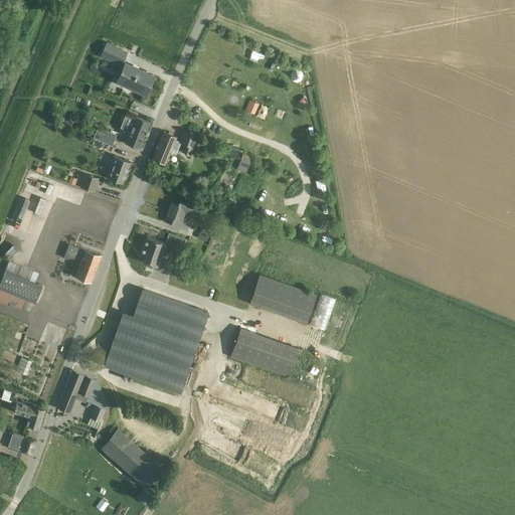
[(100,55),(109,60),(115,47),(106,43),(100,55)]
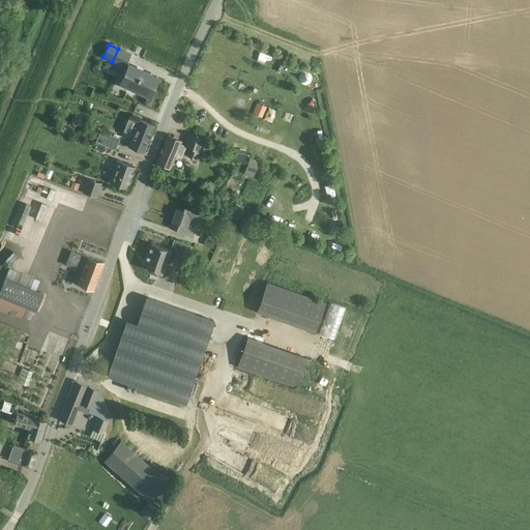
[(128,65),(120,83),(127,86),(135,89),(149,96),(157,79),(128,65)]
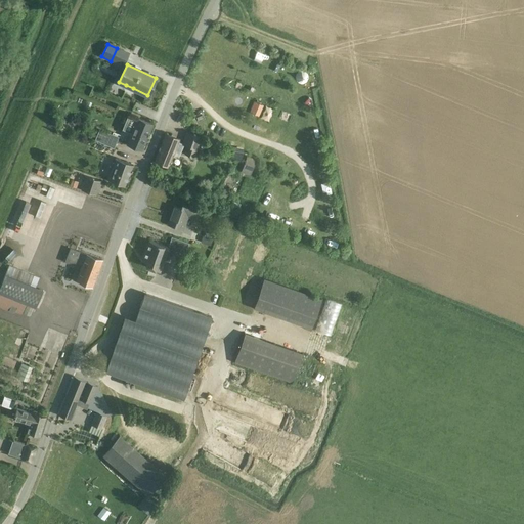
[(310,99),(299,99),(300,110),(310,110),(310,99)]
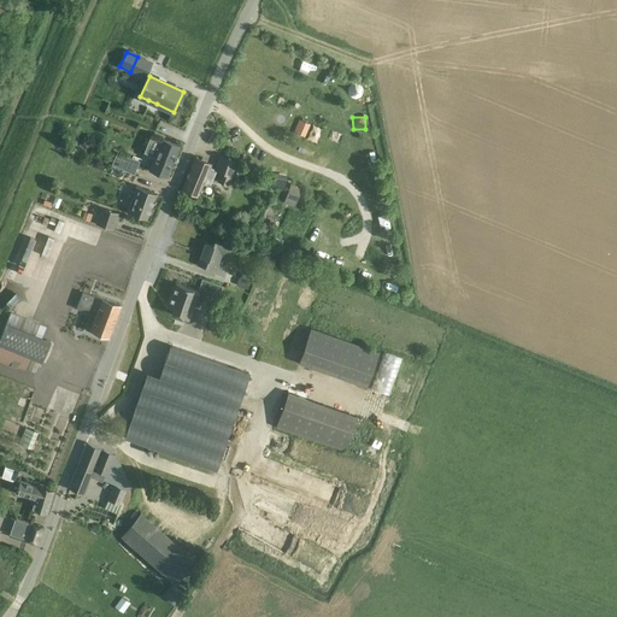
[(299,119),(294,131),(305,136),(310,124),(299,119)]
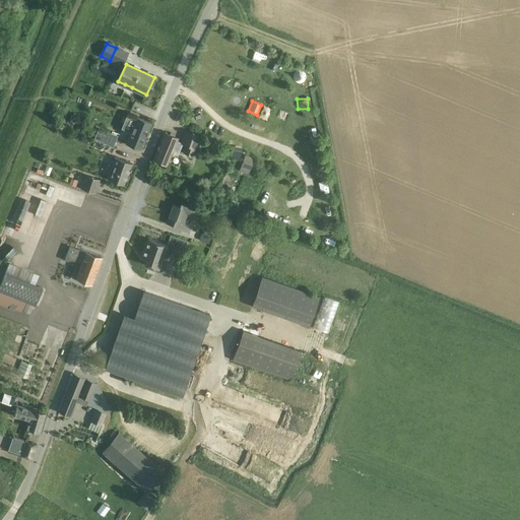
[(151,123),(136,117),(126,144),(140,150),(151,123)]
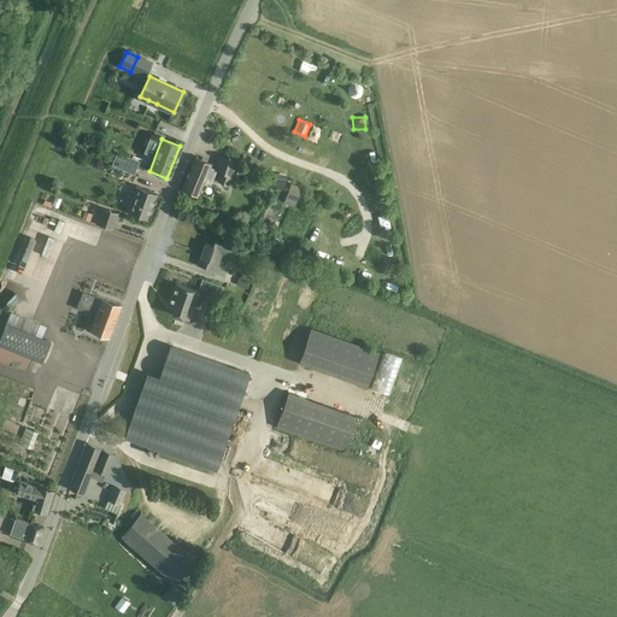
[(115,165),(134,175),(139,164),(118,156),(115,165)]
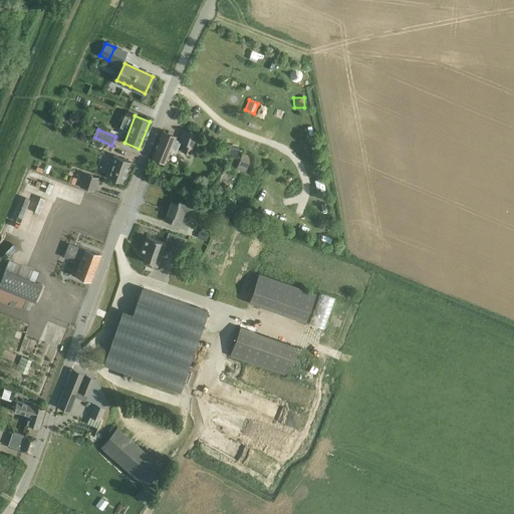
[(181,151),(189,154),(197,135),(184,130),(179,142),(180,143),(184,144),(181,151)]
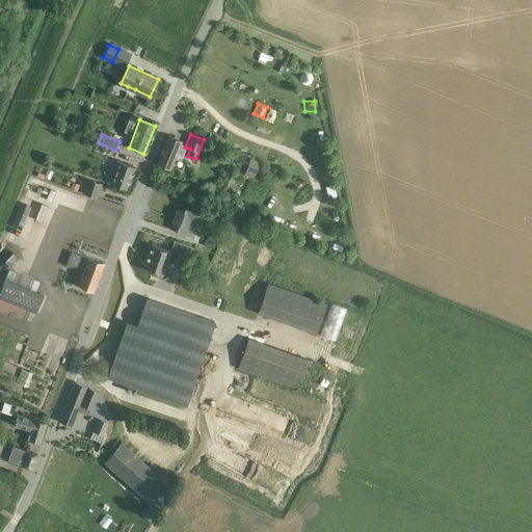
[(186,148),(185,147),(181,145),(182,141),(168,136),(157,162),(170,168),(176,157),(181,159),(186,148)]
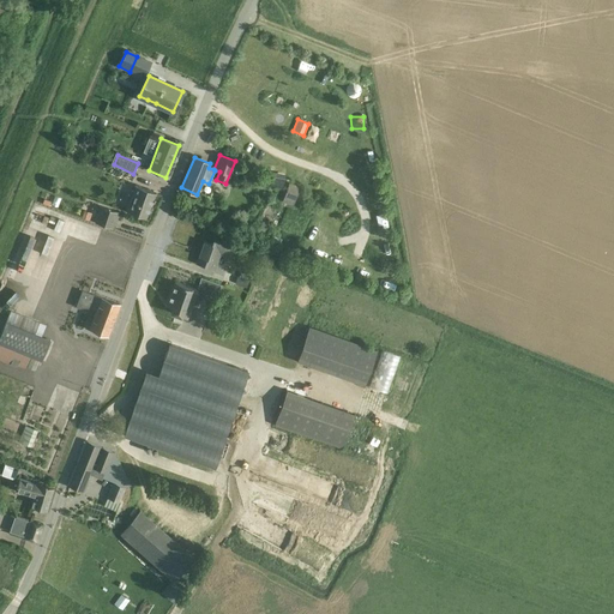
[(294,206),(300,187),(289,184),(283,203),(294,206)]
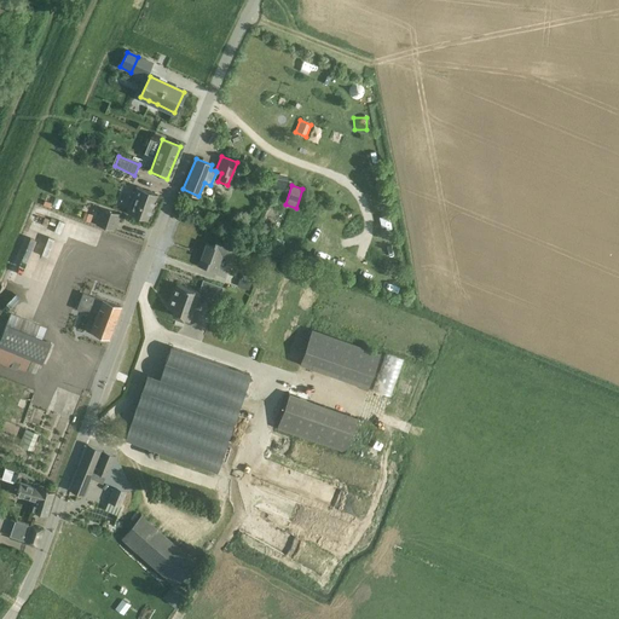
[(136,186),(129,202),(126,212),(129,213),(148,220),(157,195),(136,186)]
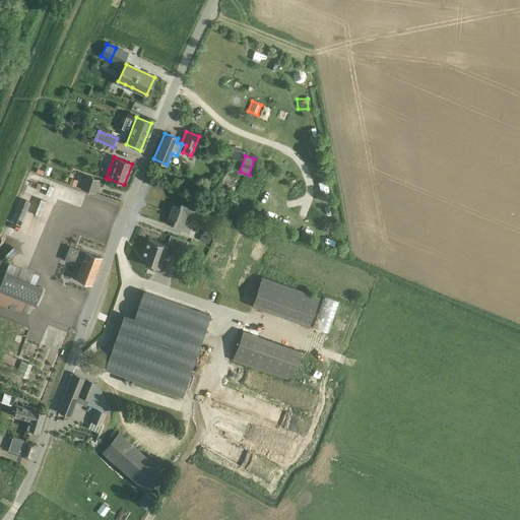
[(80,188),(95,193),(100,180),(84,175),(80,188)]
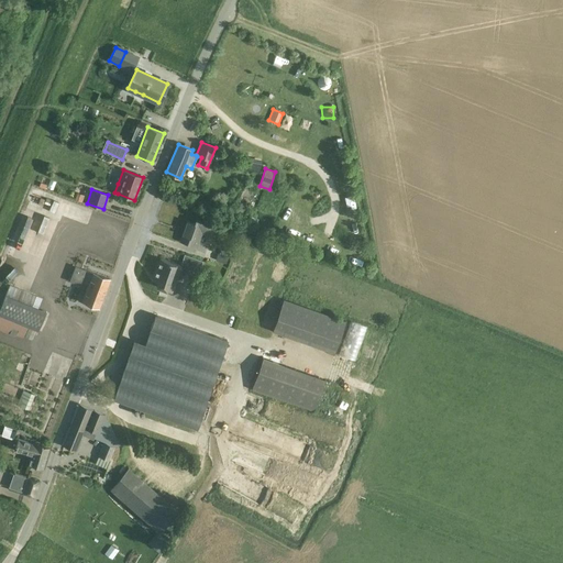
[(73,220),(78,206),(43,194),(37,210),(34,209),(31,219),(28,218),(20,241),(44,249),(47,239),(52,240),(56,227),(45,223),(50,212),(73,220)]
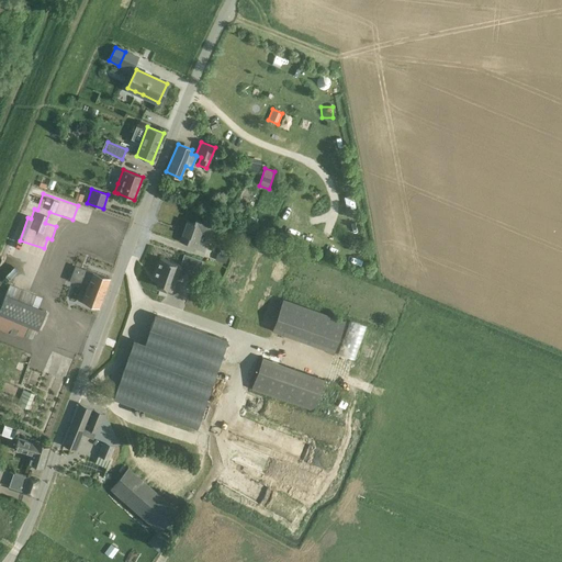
[(193,223),(187,221),(179,242),(195,247),(200,234),(210,237),(214,226),(194,220),(193,223)]
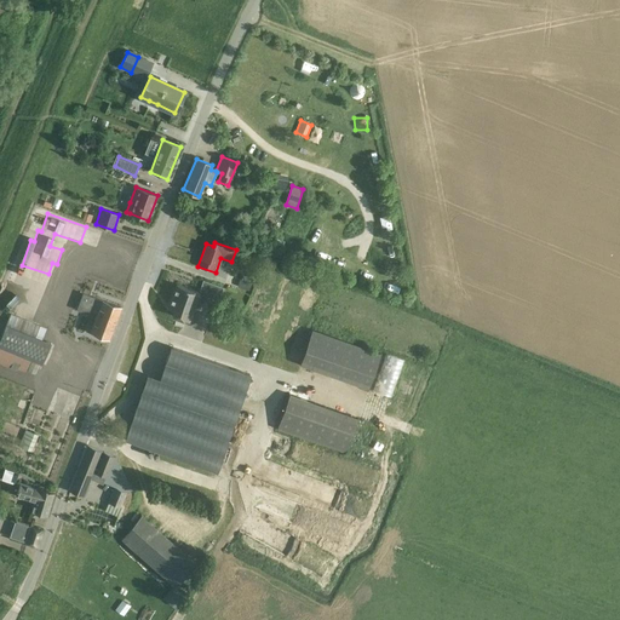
[(237,288),(250,292),(252,285),(240,281),(237,288)]
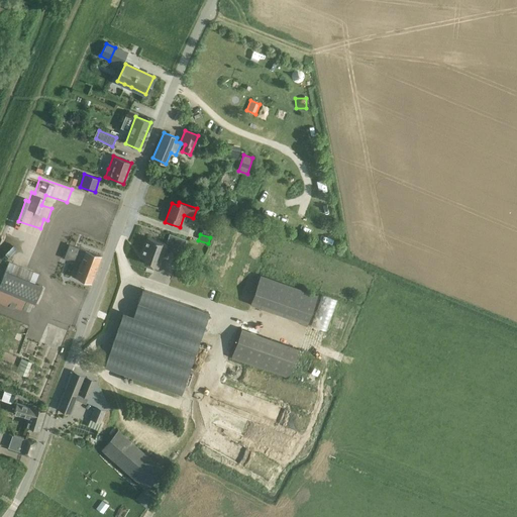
[(143,263),(147,265),(158,268),(166,243),(147,237),(140,256),(145,257),(143,263)]
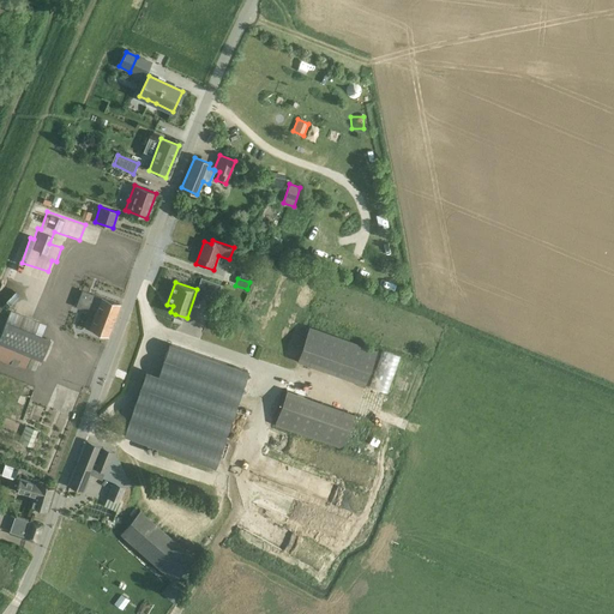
[(108,336),(120,305),(82,290),(79,300),(97,307),(89,330),(108,336)]
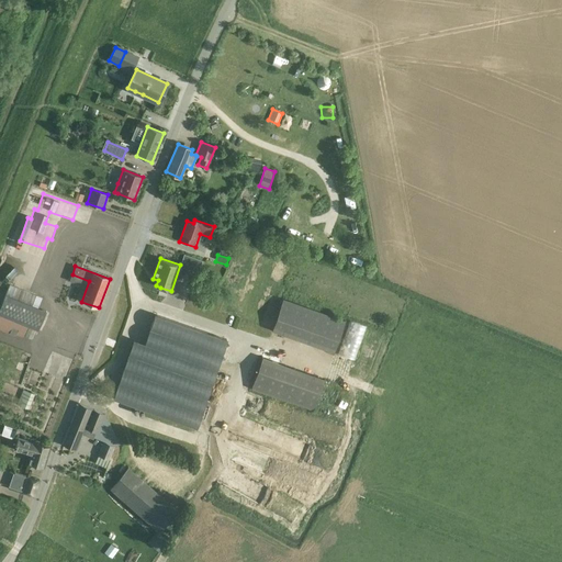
[(10,284),(0,306),(0,314),(38,330),(46,312),(36,307),(41,298),(10,284)]
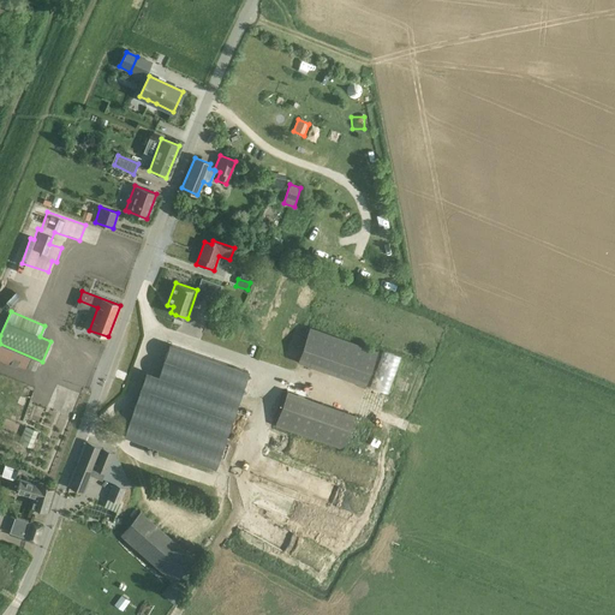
[(377,352),(309,328),(297,362),(365,386),(377,352)]
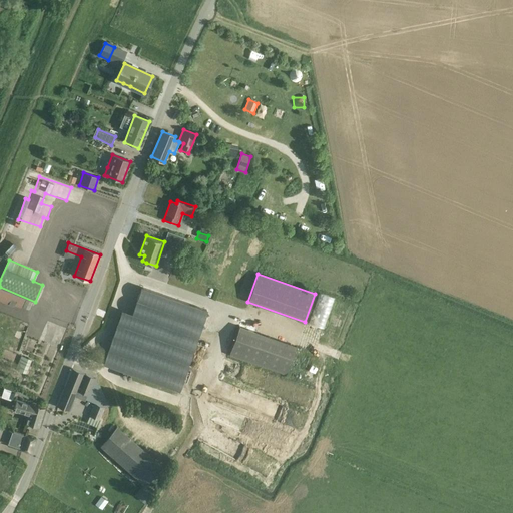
[(243,296),(247,297),(252,286),(248,284),(243,296)]
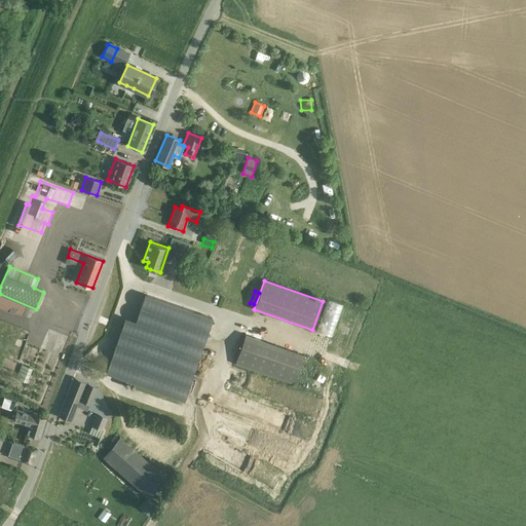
[(106,373),(184,400),(212,317),(145,295),(133,329),(122,325),(106,373)]
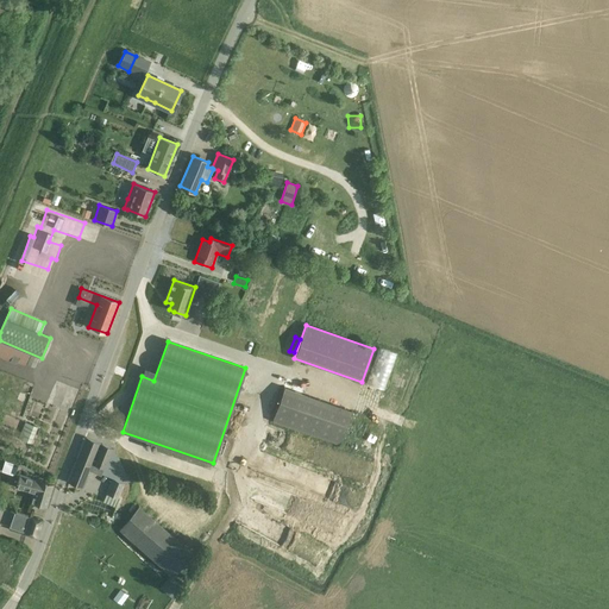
[(284,388),(272,421),(290,427),(302,394),(284,388)]
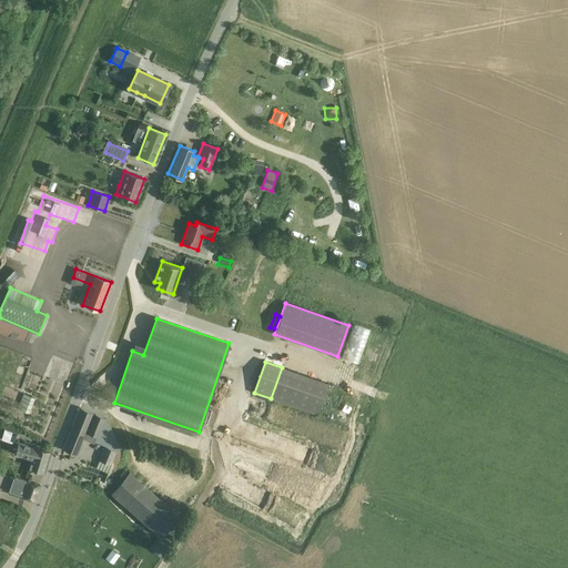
[(34,398),(23,394),(18,408),(29,413),(34,398)]
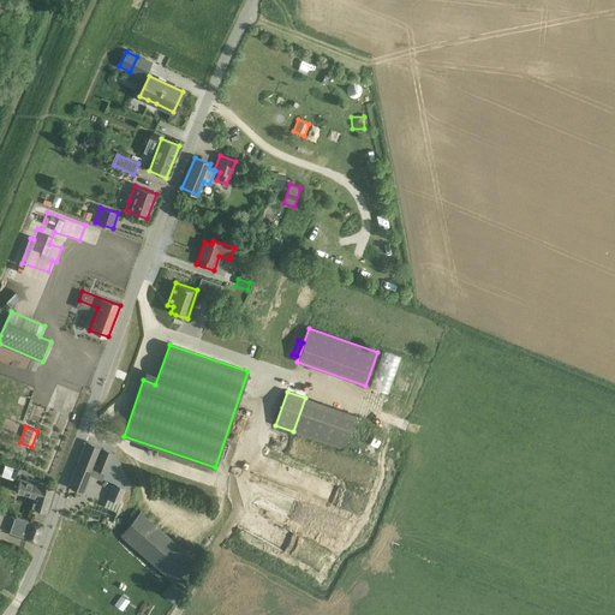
[(113,452),(88,442),(87,442),(69,488),(82,493),(91,469),(105,473),(113,452)]
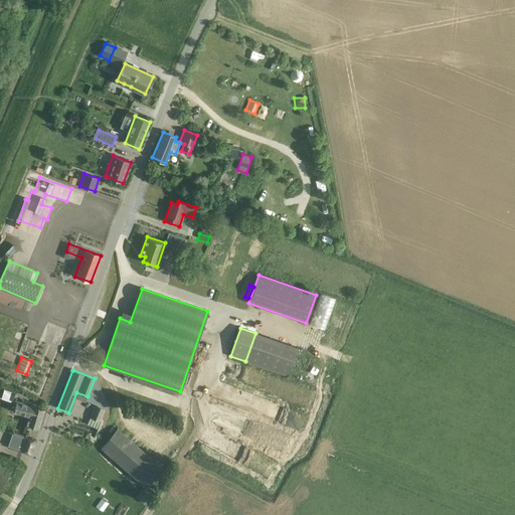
[(5,389),(2,398),(12,400),(14,391),(5,389)]
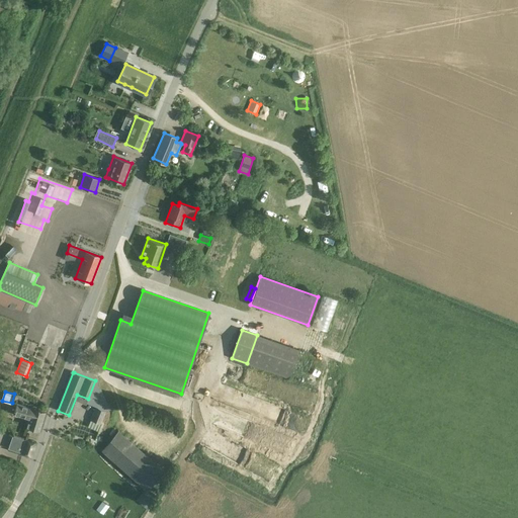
[(16,404),(13,414),(29,419),(26,428),(38,431),(45,412),(38,410),(37,409),(37,410),(32,408),(32,409),(16,404)]
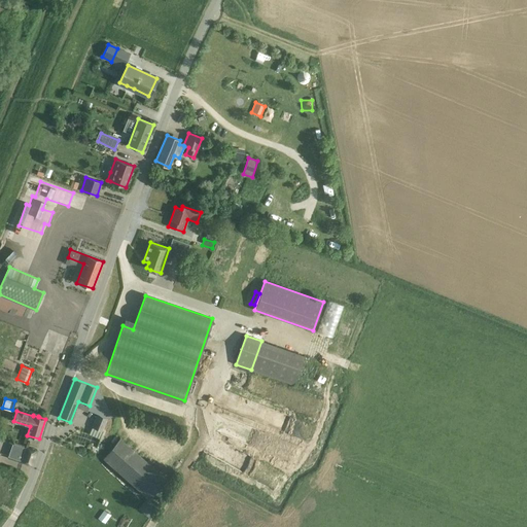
[(102,431),(107,418),(98,414),(92,427),(102,431)]
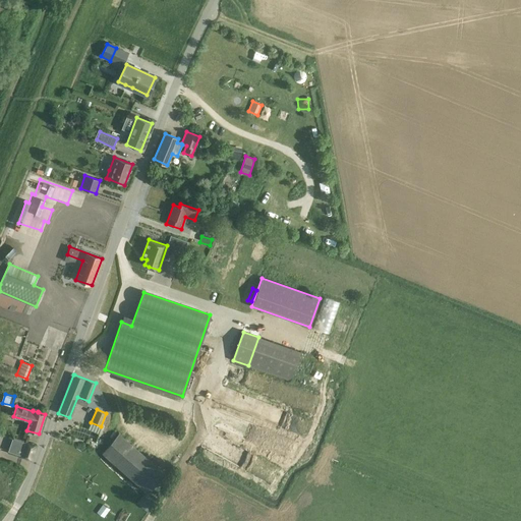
[(32,459),(36,446),(25,443),(21,456),(32,459)]
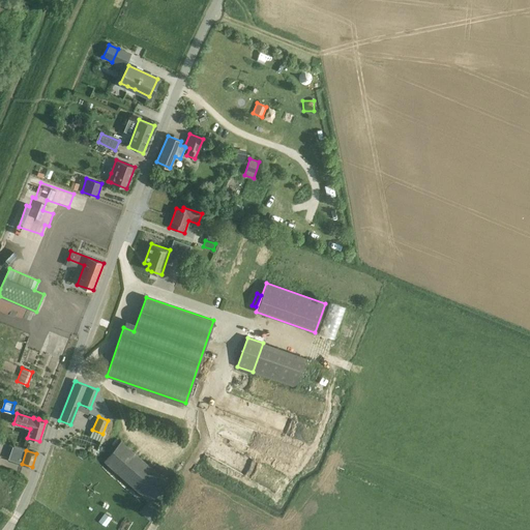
[(98,521),(106,526),(112,517),(105,512),(98,521)]
